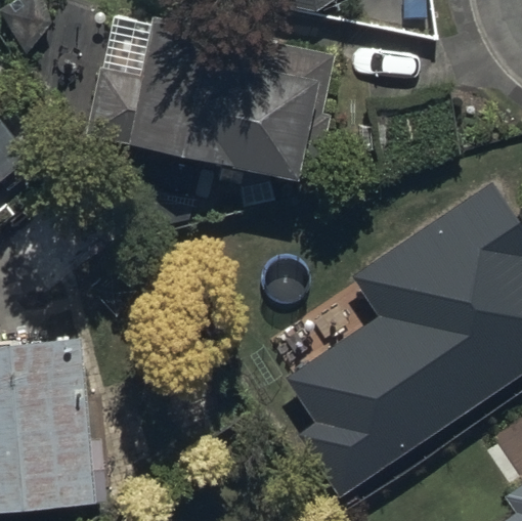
[(252,0),(261,13),(318,14),(339,0),(252,0)]
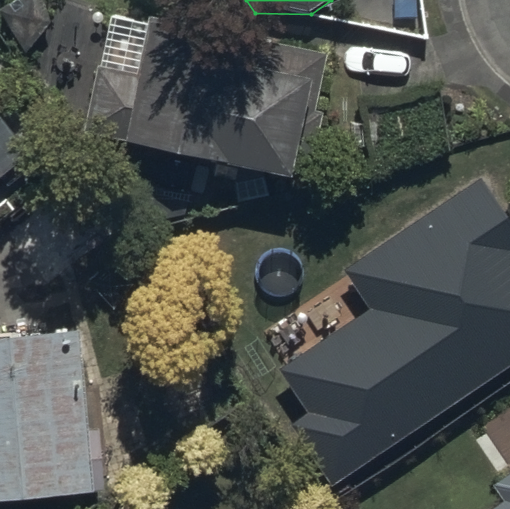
[(254,168),(292,179),(311,91),(320,92),(327,59),(149,22),(137,80),(98,72),(85,132),(254,168)]
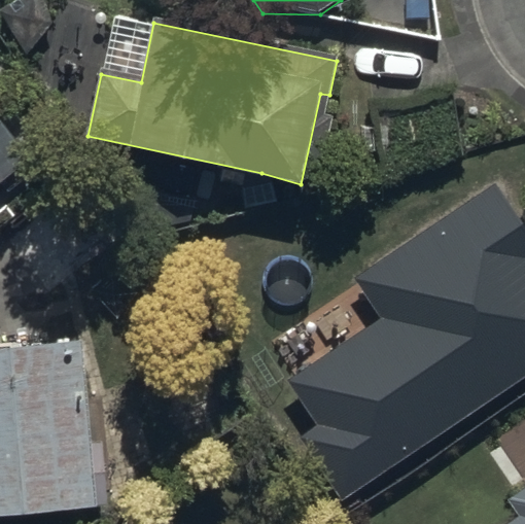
[(0,184),(30,162),(1,124),(0,125),(0,184)]
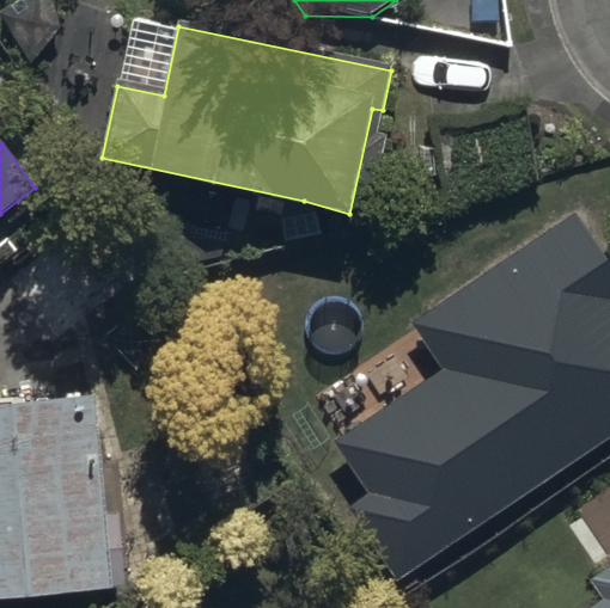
[(0,284),(53,350),(141,280),(84,209),(0,275),(0,284)]
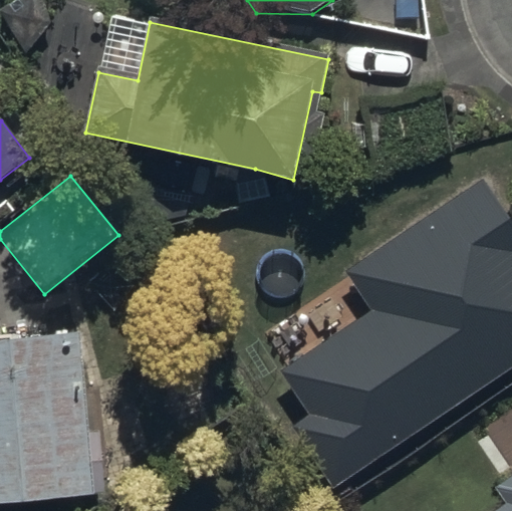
[(290,433),(330,491),(511,367),(511,226),(483,184),(347,275),(371,311),(278,374),(309,420),(290,433)]
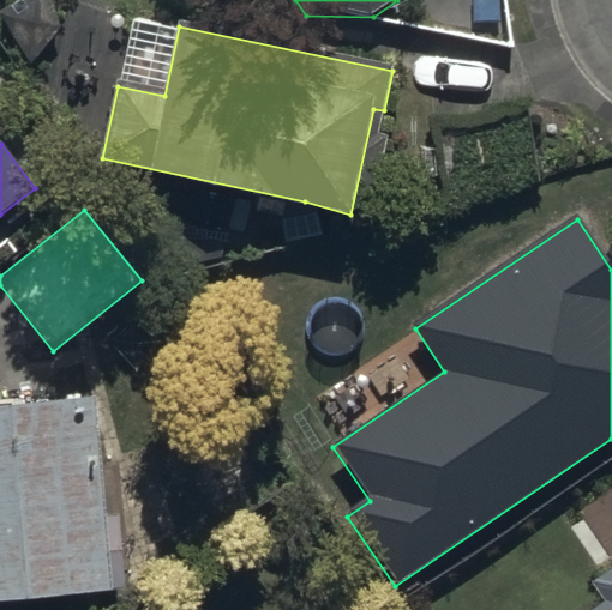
[(0,601),(118,591),(101,402),(0,410),(0,601)]
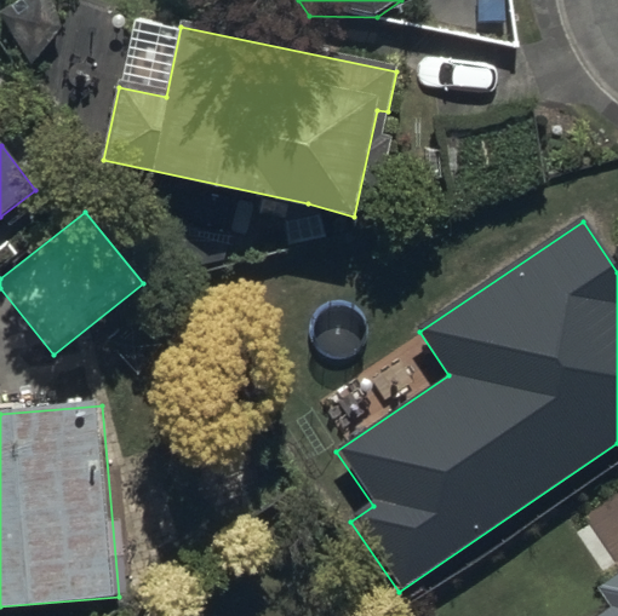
[(617,615),(617,585),(571,615),(617,615)]
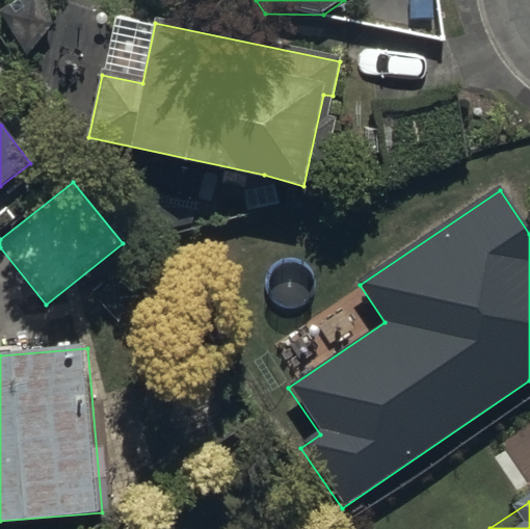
All buildings are outlined.
